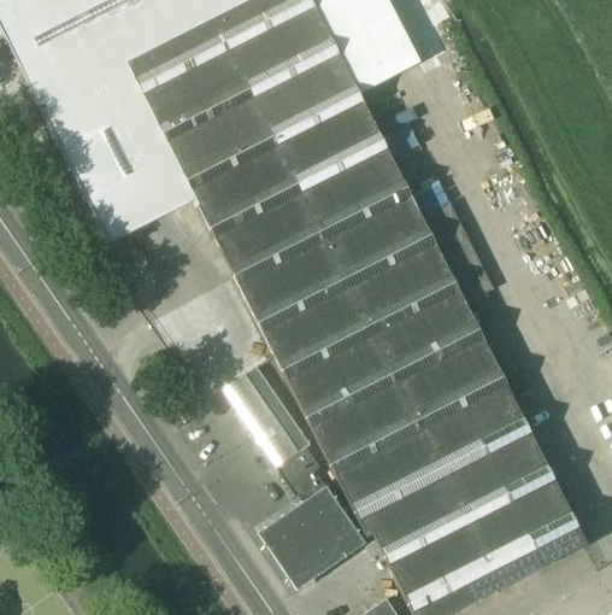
[(0,0),(0,24),(111,245),(198,201),(276,356),(349,501),(369,539),(375,537),(400,586),(415,614),(452,614),(587,546),(589,545),(466,303),(495,288),(452,203),(423,217),(312,0),(0,0)]
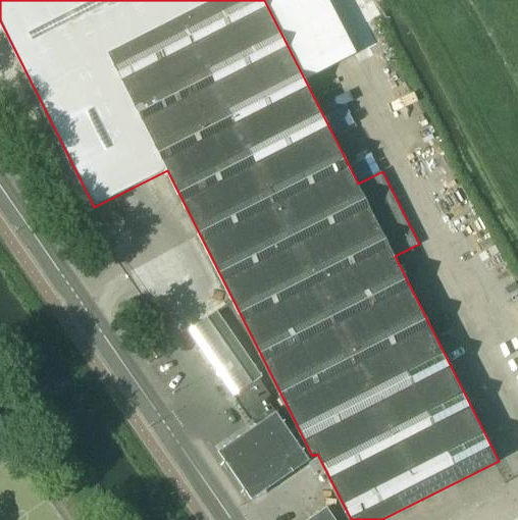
[(219,310),(209,317),(254,382),(236,396),(253,420),(266,422),(274,424),(282,419),(268,399),(272,396),(261,379),(264,376),(219,310)]
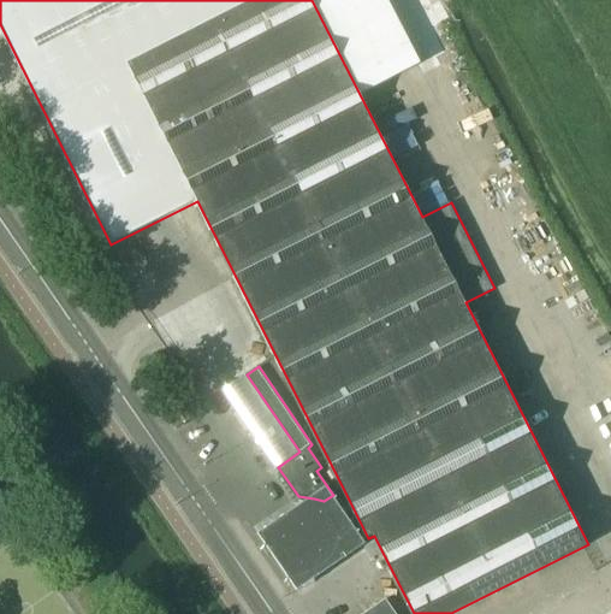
[(224,390),(278,467),(300,452),(247,375),(224,390)]
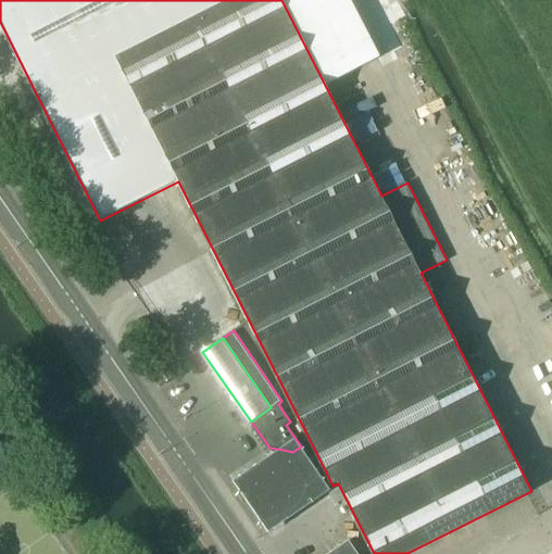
[(231,481),(270,534),(331,491),(293,437),(231,481)]
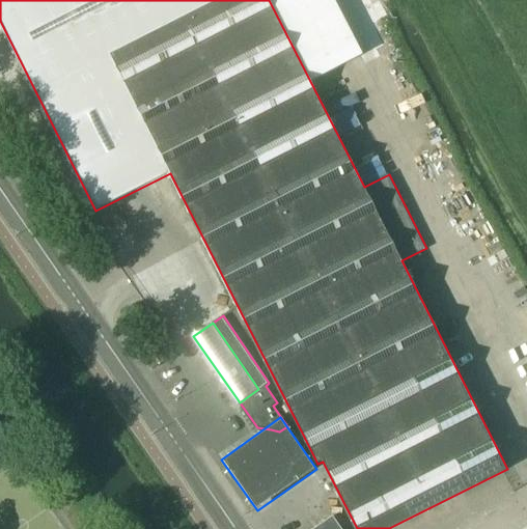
[(342,528),(334,516),(314,528),(342,528)]
